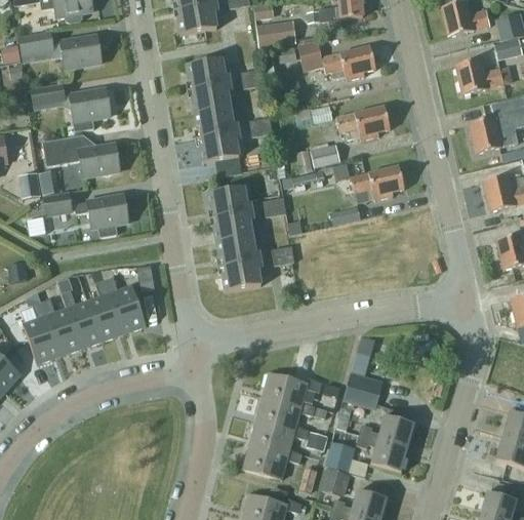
[(56,15),(66,14),(66,20),(71,22),(80,21),(83,16),(82,11),(93,9),(91,0),(14,0),(15,4),(41,0),(42,8),(54,6),(56,15)]
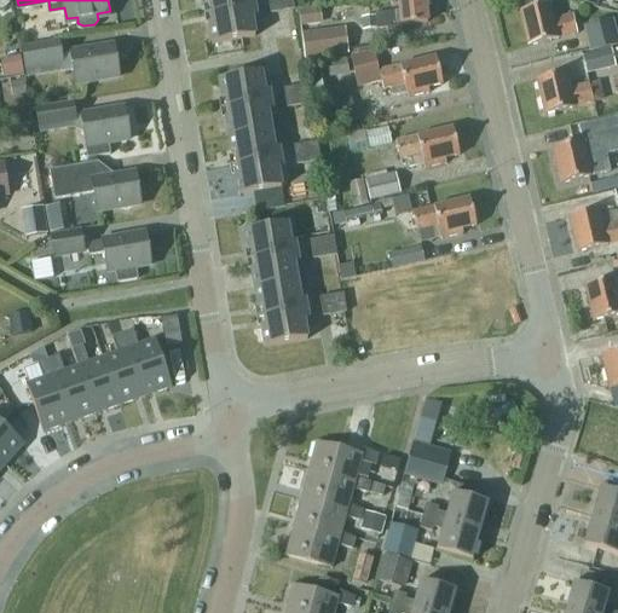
[(271,0),(272,10),(284,7),(282,0),(271,0)]
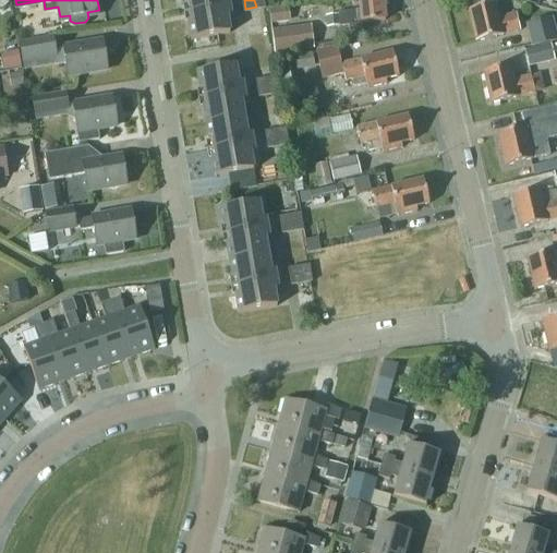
[(356,7),(339,9),(339,11),(340,22),(358,20),(362,20),(386,16),(384,0),(360,0),(361,7),(356,7)]
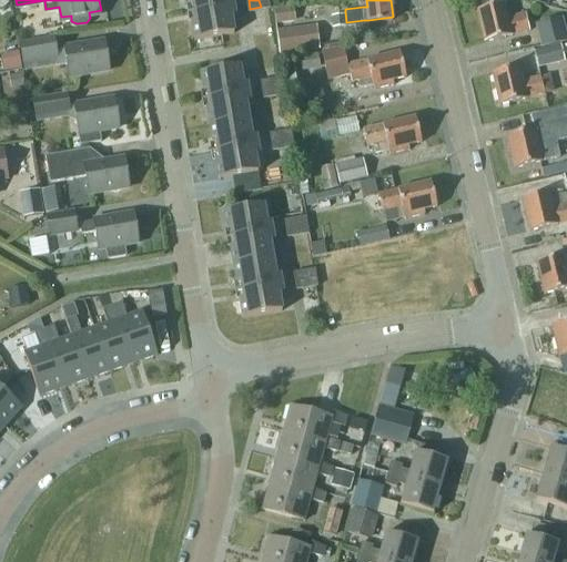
[(477,0),(479,7),(478,8),(485,40),(532,30),(528,12),(510,16),(506,0),(477,0)]
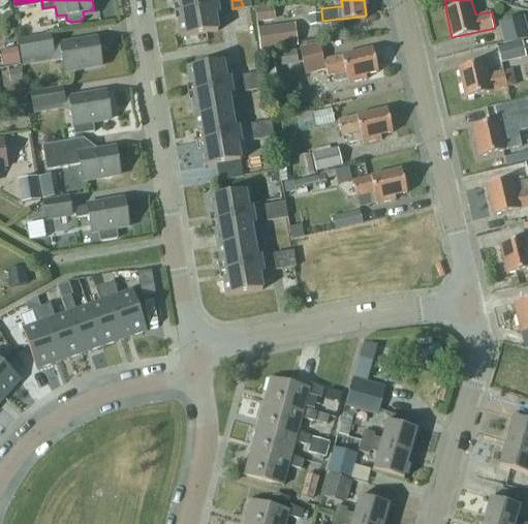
[(183,16),(179,16),(182,33),(219,27),(216,10),(220,10),(218,1),(182,7),(183,16)]
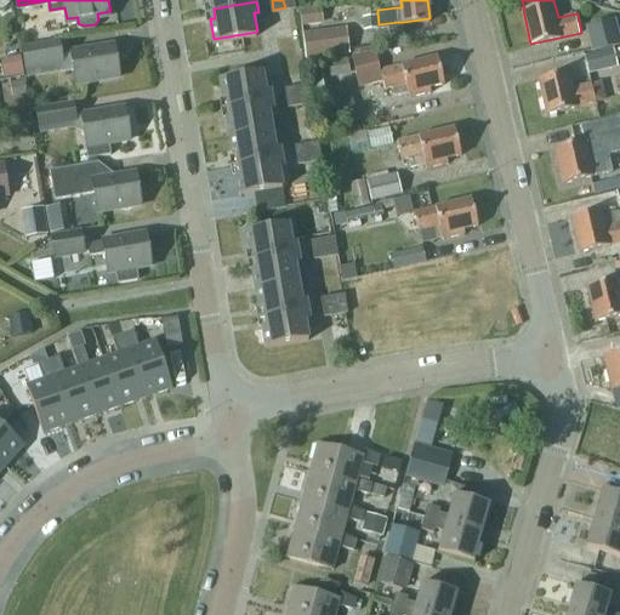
[(320,4),(301,6),(303,21),(322,18),(320,4)]
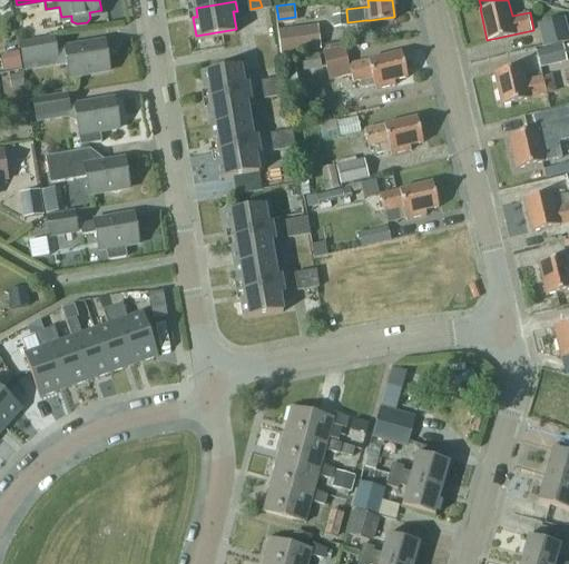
[(346,11),(333,12),(335,23),(347,22),(346,11)]
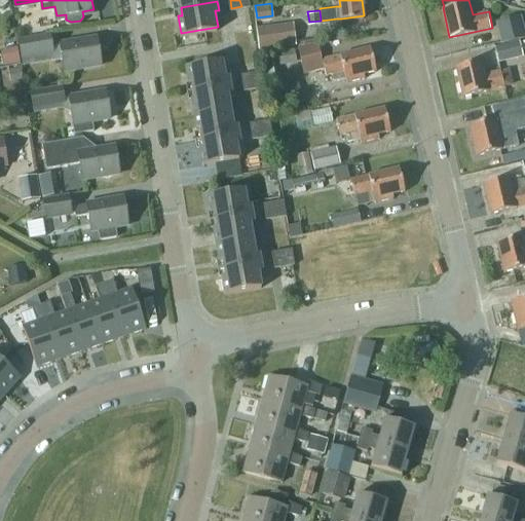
[(518,35),(512,13),(495,17),(501,39),(518,35)]
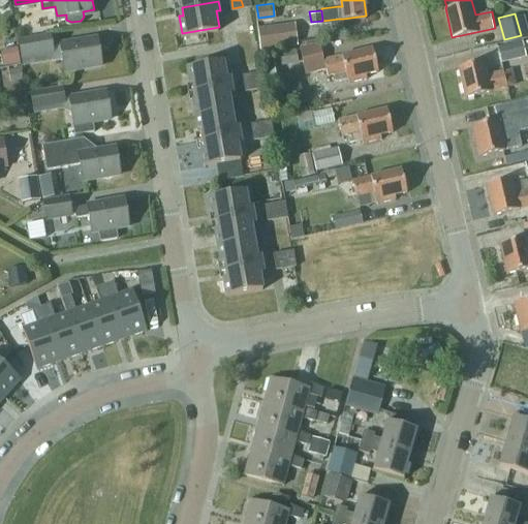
[(275,24),(258,26),(261,47),(299,41),(297,27),(276,30),(275,24)]
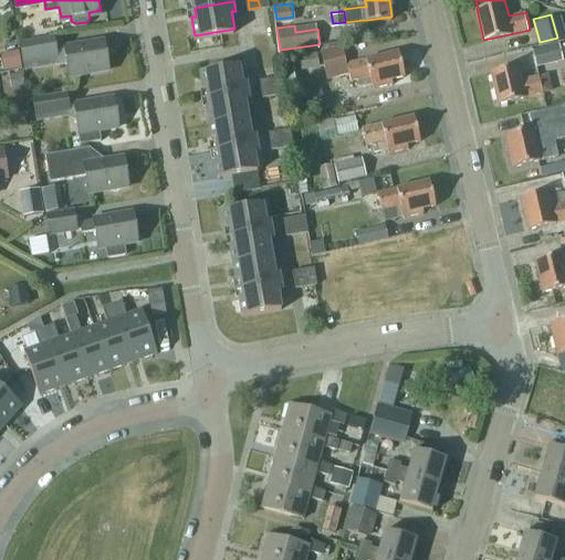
[(56,32),(21,39),(23,57),(56,52),(58,62),(69,60),(70,73),(110,66),(105,37),(65,43),(65,44),(59,45),(56,32)]
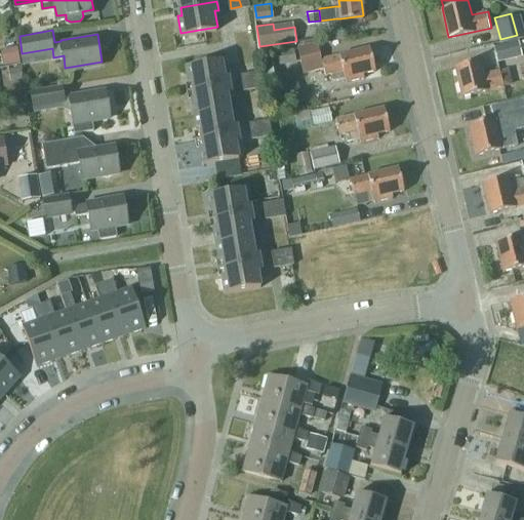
[(519,37),(494,43),(498,60),(523,53),(519,37)]
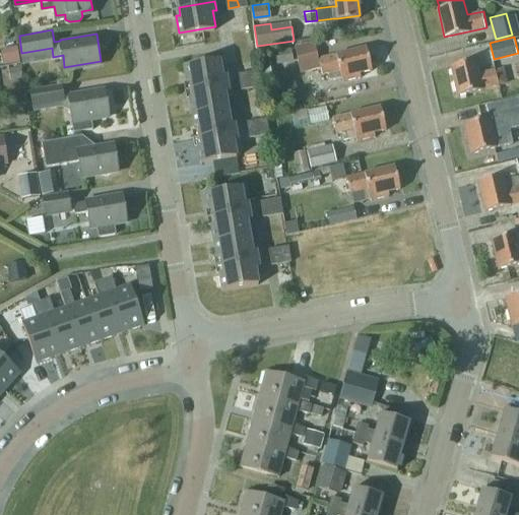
[(314,39),(295,44),(299,60),(318,55),(314,39)]
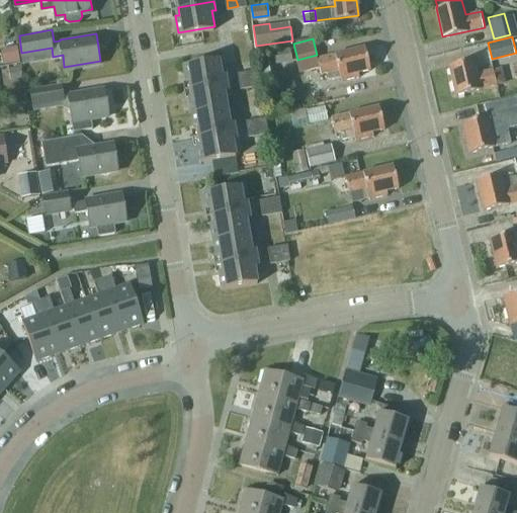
[(365,44),(317,56),(320,65),(321,71),(327,70),(329,77),(340,74),(342,79),(359,74),(358,71),(371,68),(365,44)]
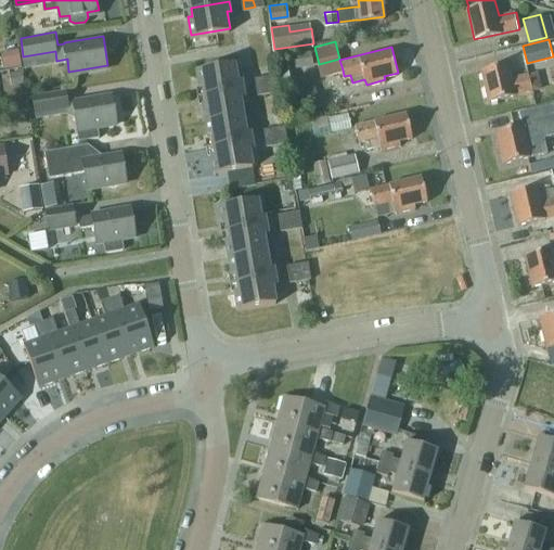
[(235,60),(197,67),(200,85),(205,85),(206,92),(244,86),(242,76),(239,77),(235,60)]
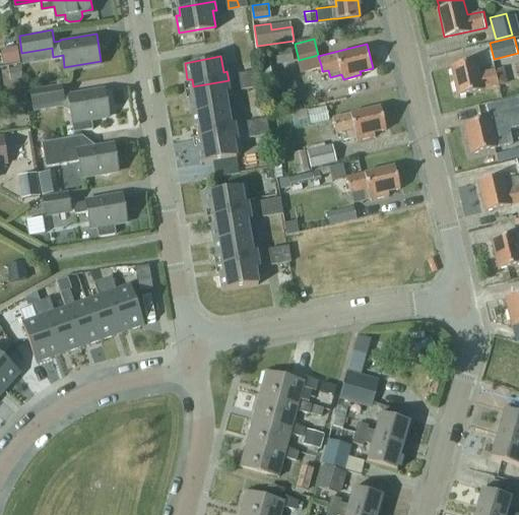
[(452,64),(459,93),(501,83),(497,68),(480,72),(477,58),(452,64)]
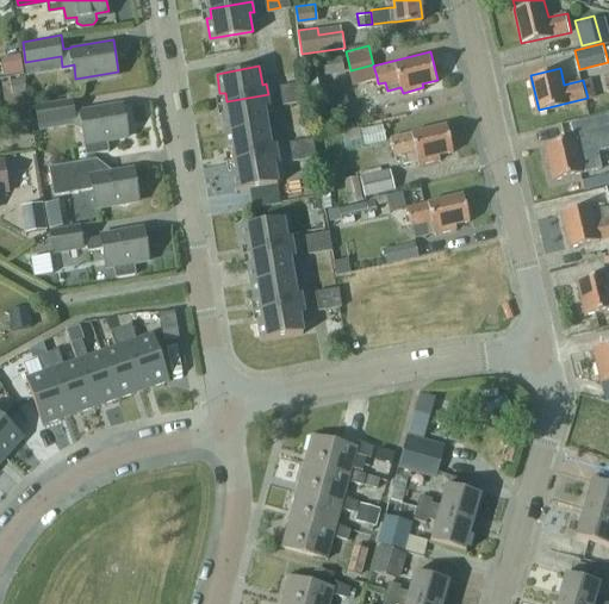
[(304,80),(293,81),(294,91),(306,88),(304,80)]
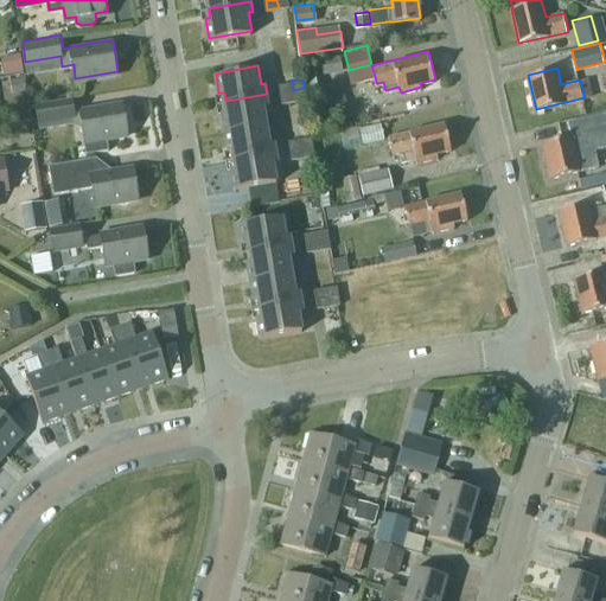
[(280,83),(281,91),(293,90),(292,81),(280,83)]
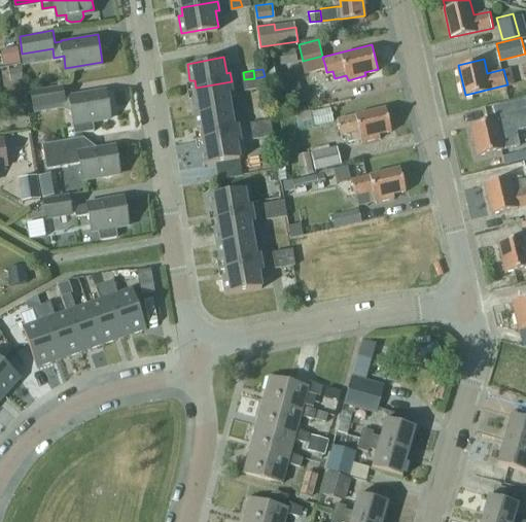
[(265,76),(254,78),(255,87),(266,84),(265,76)]
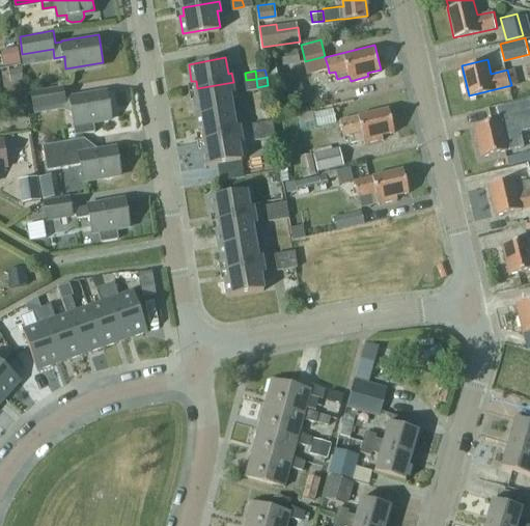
[(256,79),(246,80),(248,88),(257,87),(256,79)]
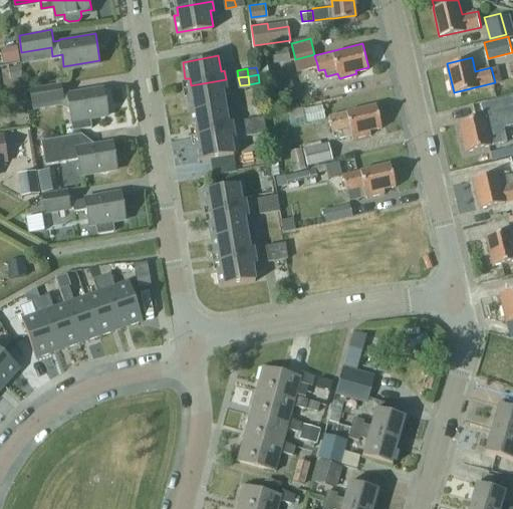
[(192,92),(188,93),(191,109),(226,103),(224,88),(227,87),(226,79),(191,85),(192,92)]
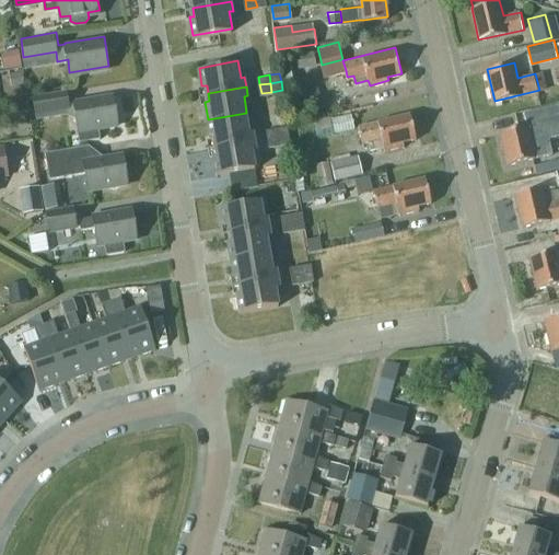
[(33,93),(36,112),(70,105),(67,88),(33,93)]
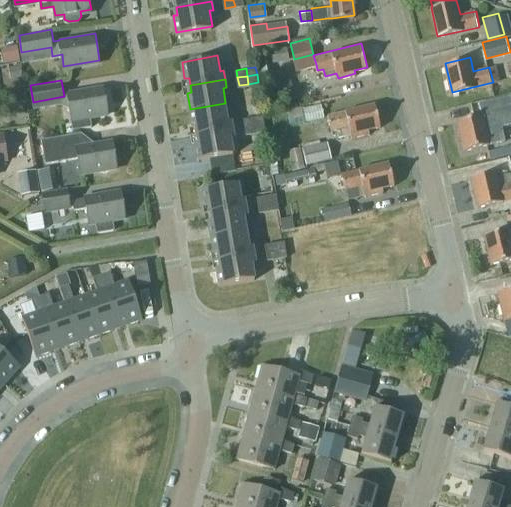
[(75,117),(77,126),(92,124),(90,114),(108,111),(104,85),(68,91),(72,117),(75,117)]
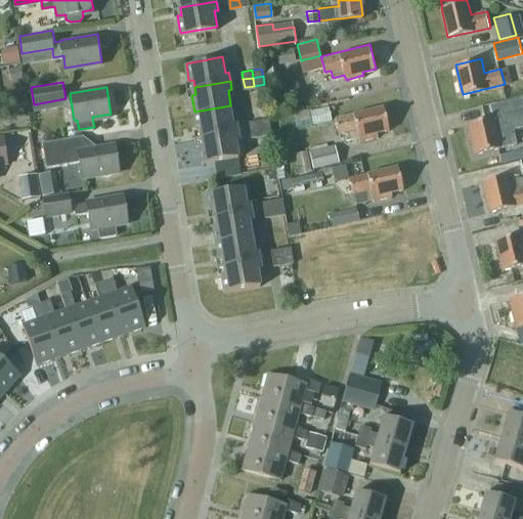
[(522,95),(514,99),(517,109),(522,106),(522,95)]
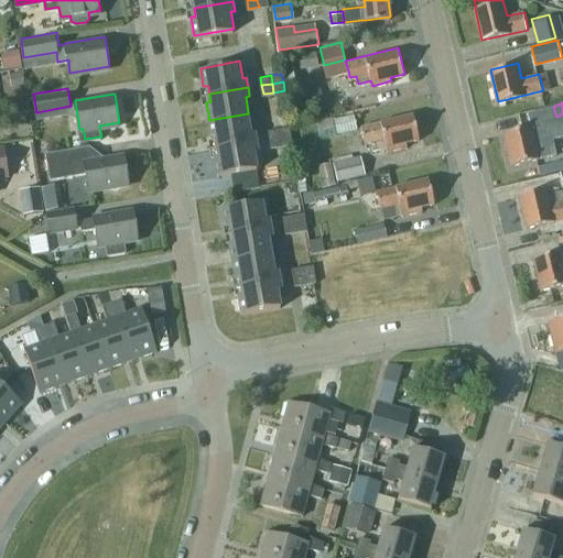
[(372,149),(387,146),(387,150),(407,145),(405,141),(419,138),(412,112),(361,126),(365,142),(371,140),(372,149)]
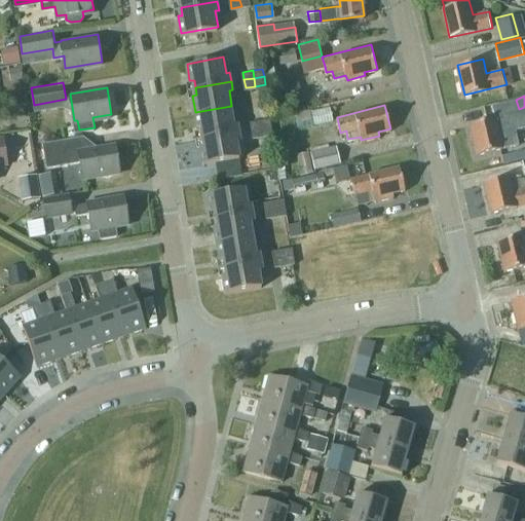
[(231,106),(195,112),(198,129),(202,128),(203,136),(239,129),(238,121),(234,121),(231,106)]
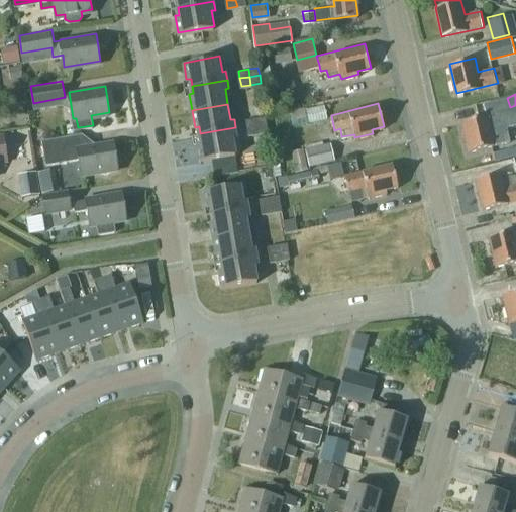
[(503,111),(461,120),(469,150),(510,140),(503,111)]
